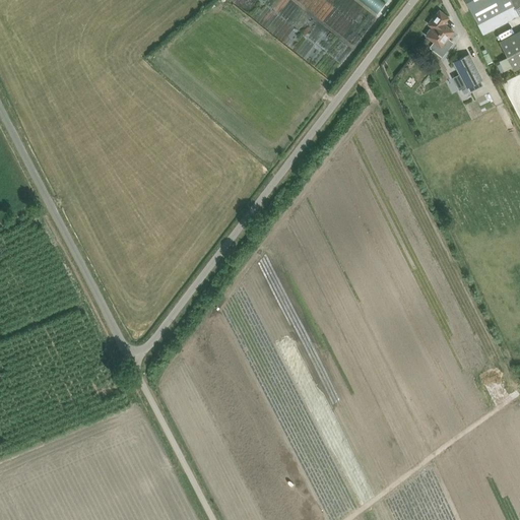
[(519,0),(465,0),(482,34),(519,14),(519,0)]
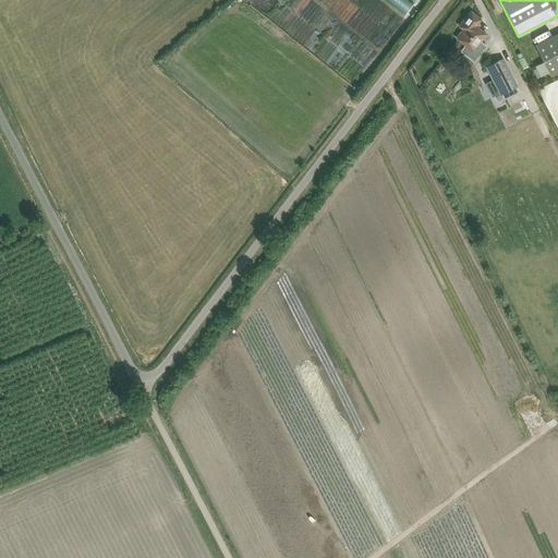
[(464,29),(458,38),(465,44),(460,50),(473,60),(477,55),(486,44),(481,40),(486,33),(476,25),(481,19),(472,11),(460,26),(464,29)]
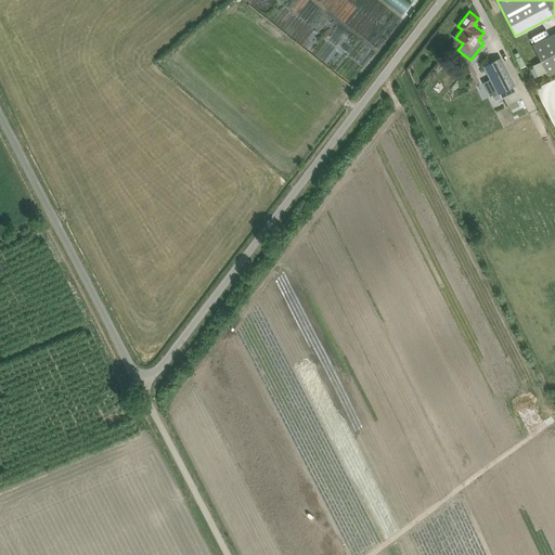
[(533,67),(530,69),(534,77),(547,71),(550,75),(554,71),(554,30),(532,42),(542,60),(532,65),(533,67)]
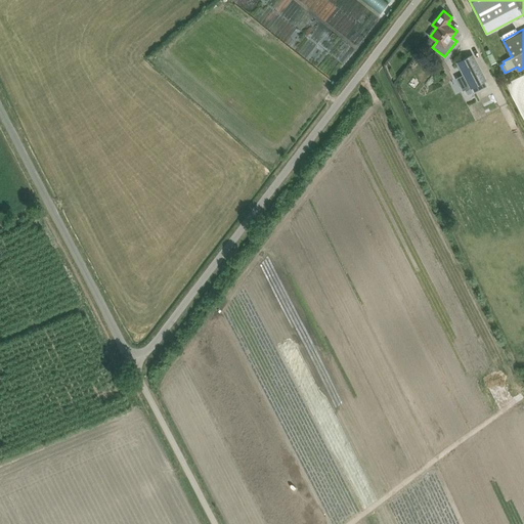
[(472,54),(456,62),(462,72),(470,88),(472,87),(484,81),(485,80),(482,75),(477,63),(472,54)]
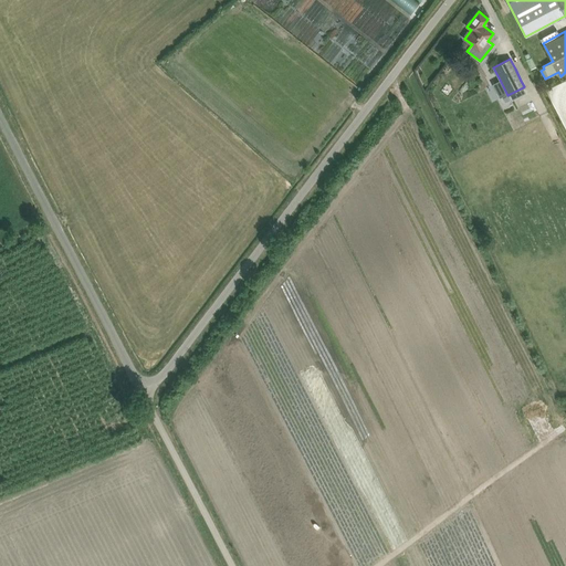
[(548,101),(544,103),(549,114),(554,112),(548,101)]
